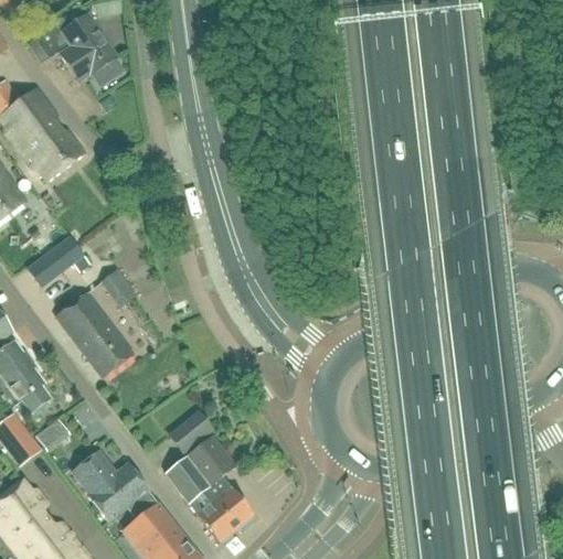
[(0,0),(0,1),(9,12),(19,4),(14,0),(0,0)]
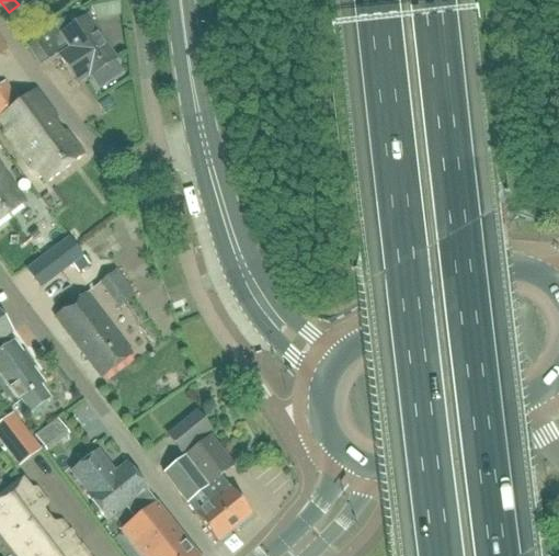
[(115,0),(91,3),(93,16),(117,13),(115,0)]
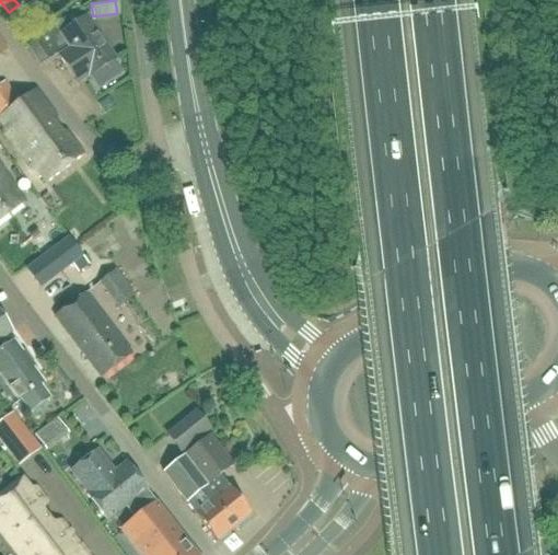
[(114,57),(86,13),(82,7),(27,43),(39,60),(50,54),(47,49),(64,38),(68,45),(57,53),(76,81),(88,74),(114,57)]
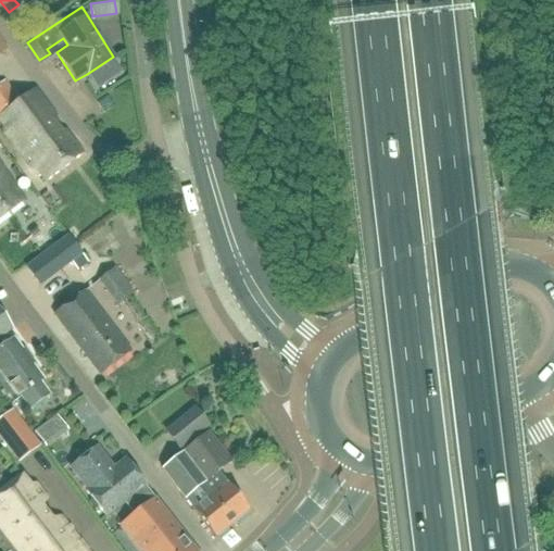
[(20,97),(5,77),(0,80),(0,117),(4,124),(5,129),(30,164),(37,164),(47,176),(83,149),(66,127),(62,127),(53,116),(55,112),(36,85),(20,97)]
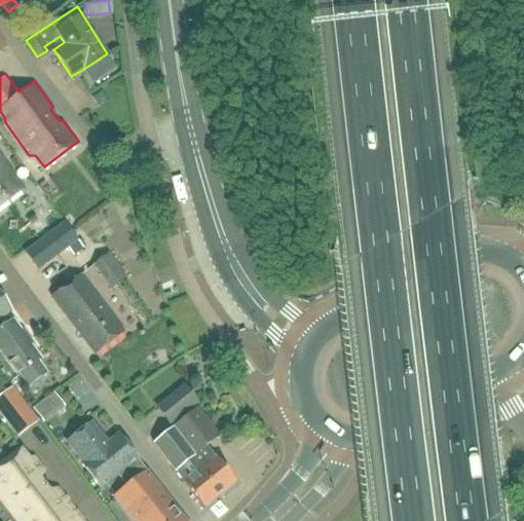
[(0,203),(23,187),(0,152),(0,203)]
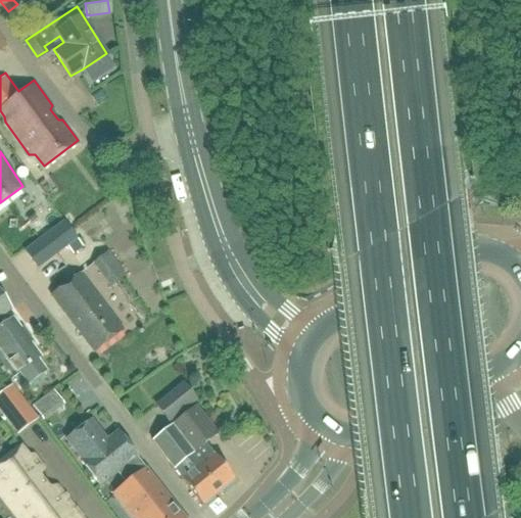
[(85,244),(79,236),(65,218),(25,247),(38,266),(67,243),(75,251),(85,244)]
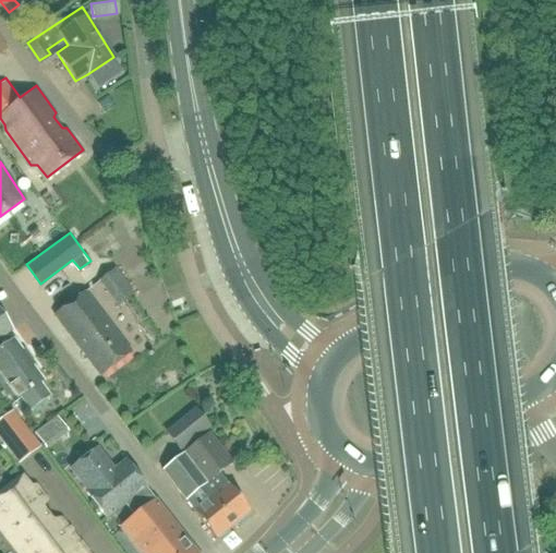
[(123,278),(109,289),(120,302),(134,291),(123,278)]
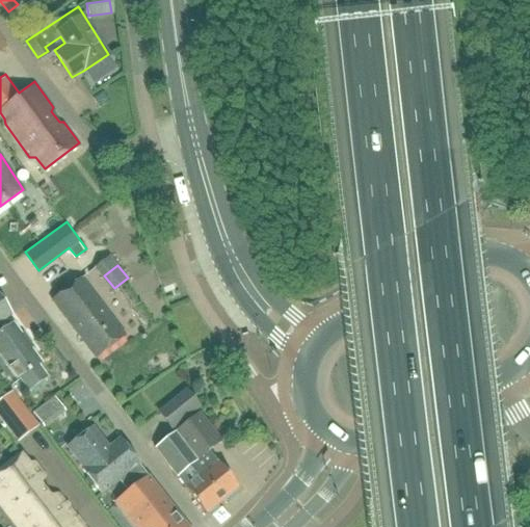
[(97,356),(126,333),(82,274),(52,297),(97,356)]
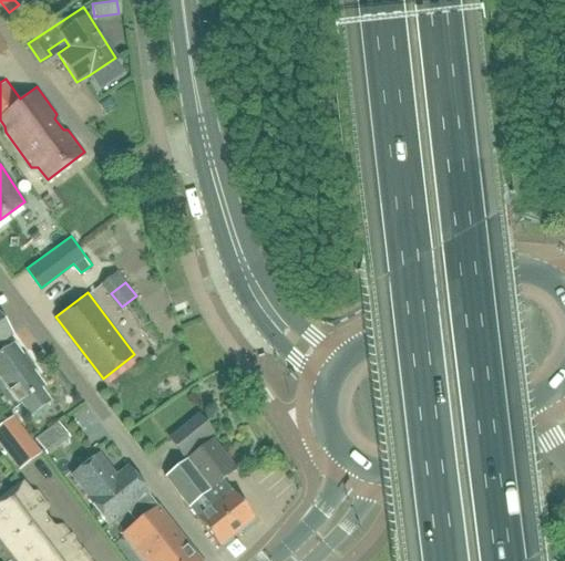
[(0,340),(11,333),(0,318),(0,340)]
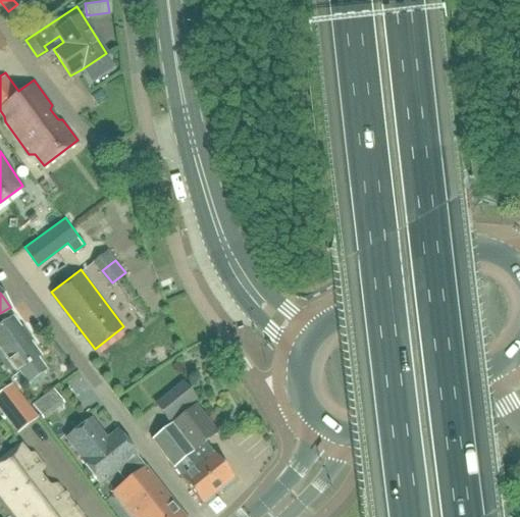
[(47,368),(38,355),(41,353),(13,314),(0,323),(0,346),(16,369),(18,368),(19,369),(11,375),(19,385),(28,379),(29,381),(47,368)]
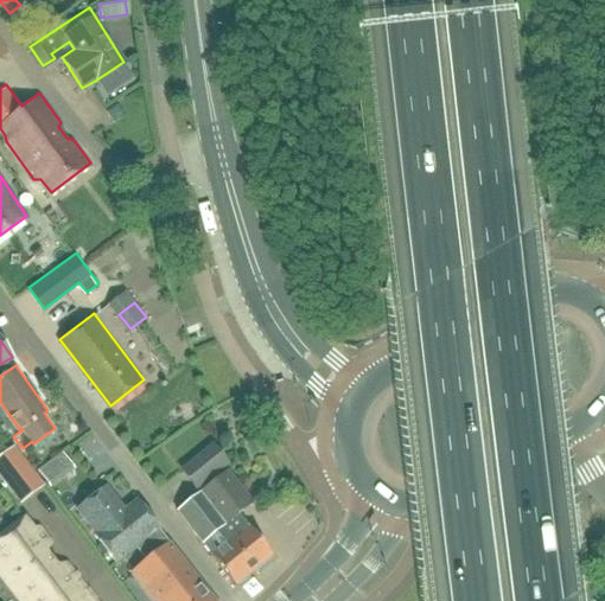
[(196,488),(231,460),(212,438),(182,465),(196,488)]
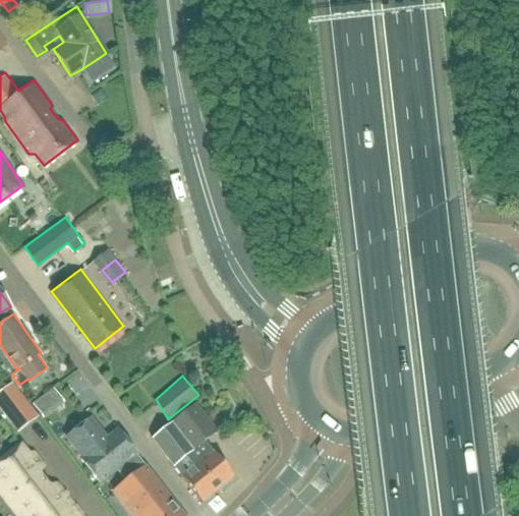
[(0,405),(18,430),(39,414),(13,381),(0,390),(0,405)]
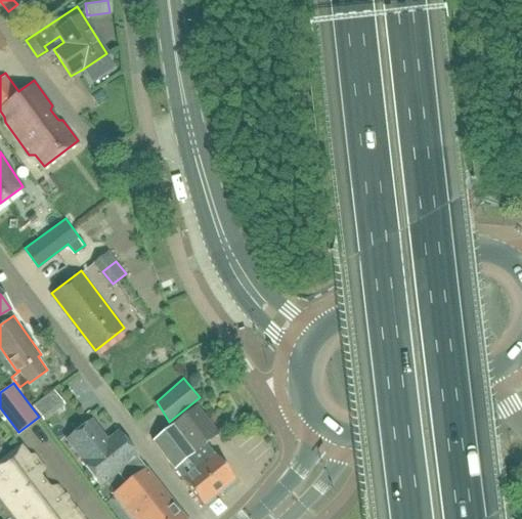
[(43,416),(56,405),(47,394),(35,404),(43,416)]
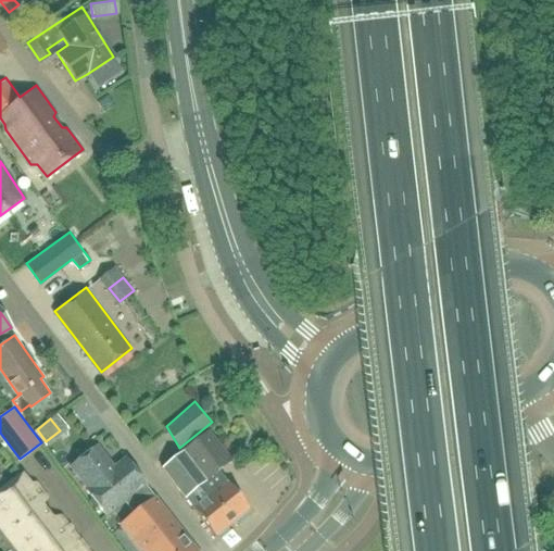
[(216,534),(250,506),(218,467),(230,458),(208,430),(164,465),(187,493),(185,495),(216,534)]
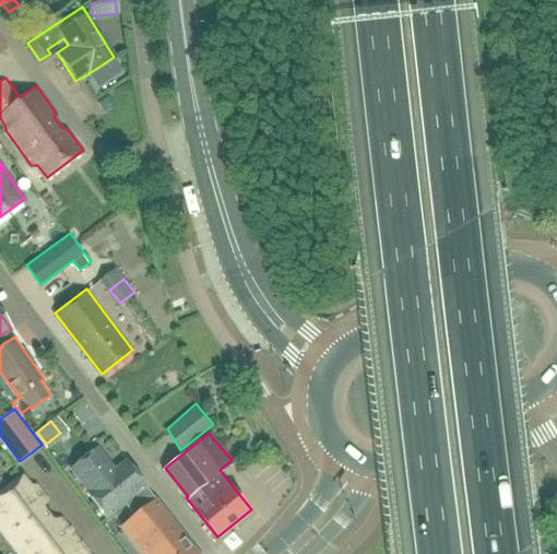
[(115,467),(97,446),(72,466),(89,487),(87,488),(108,516),(125,502),(146,485),(126,458),(115,467)]
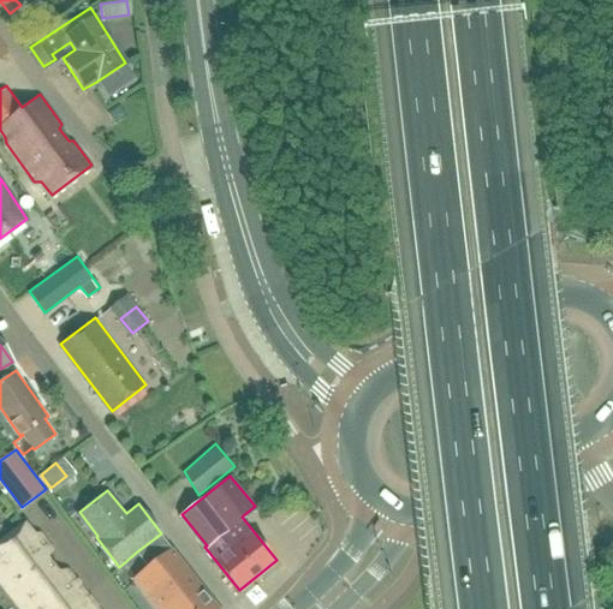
[(0,578),(24,608),(63,608),(87,591),(69,569),(55,572),(46,560),(52,549),(39,531),(28,536),(18,524),(0,537),(0,578)]
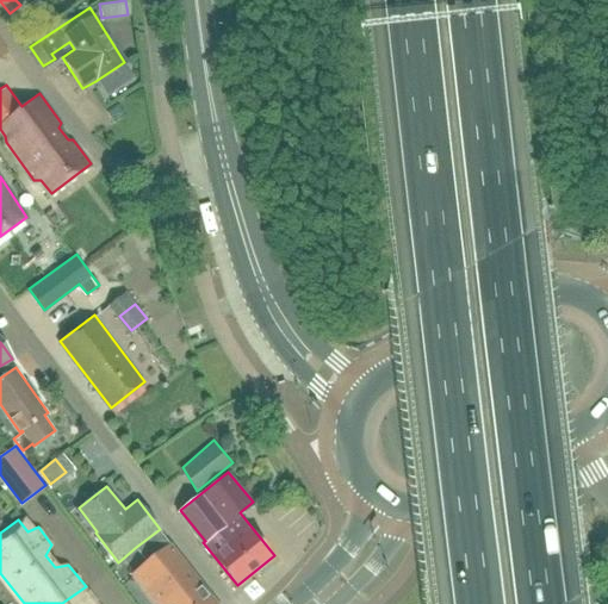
[(218,603),(160,529),(136,547),(147,561),(132,572),(156,603),(218,603)]
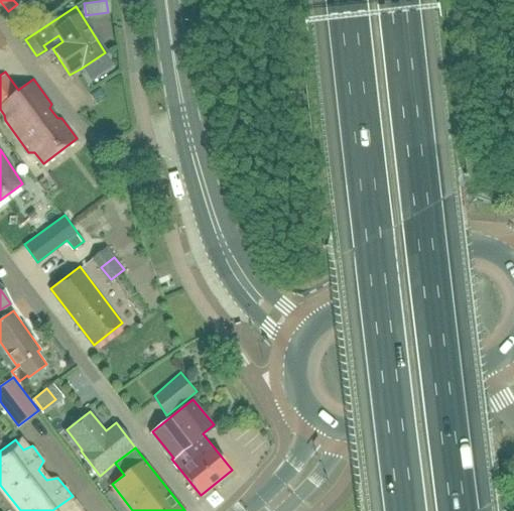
[(83,510),(73,496),(52,510),(83,510)]
